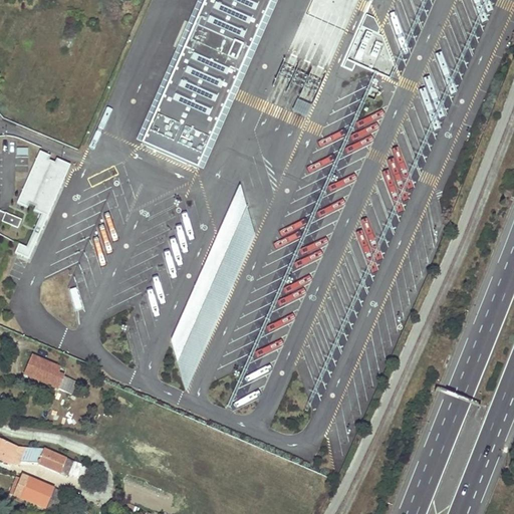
[(203,0),(141,144),(197,169),(270,0),(203,0)]
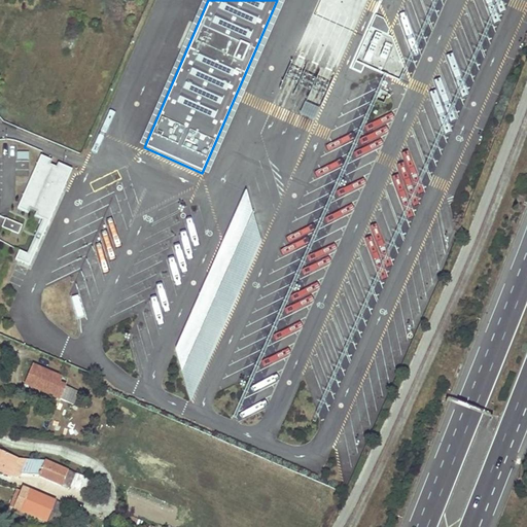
[(314,121),(320,109),(306,102),(300,114),(314,121)]
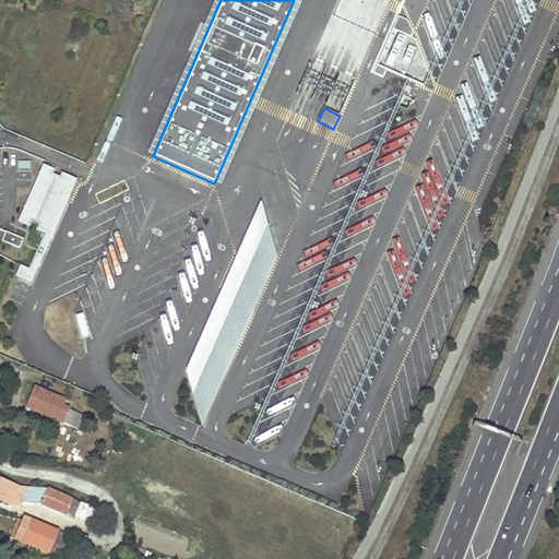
[(45,233),(28,270),(20,265),(15,275),(31,282),(76,179),(61,173),(59,177),(52,175),(55,170),(43,165),(18,222),(30,226),(32,223),(38,225),(36,229),(45,233)]
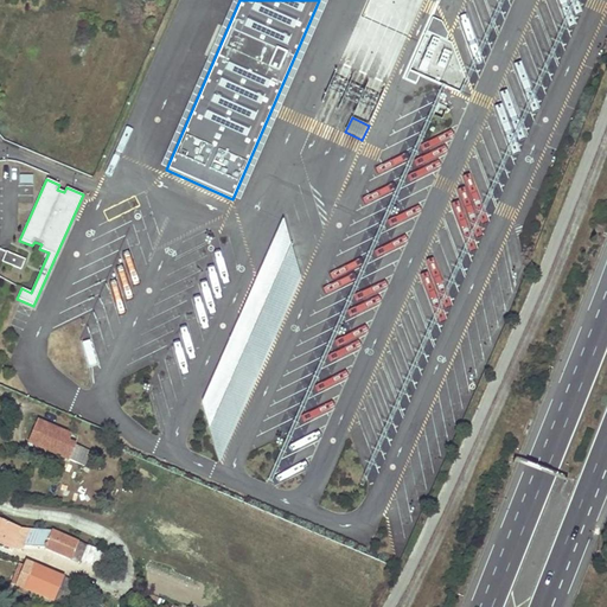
[(255,281),(273,343),(301,279),(282,218),(255,281)]
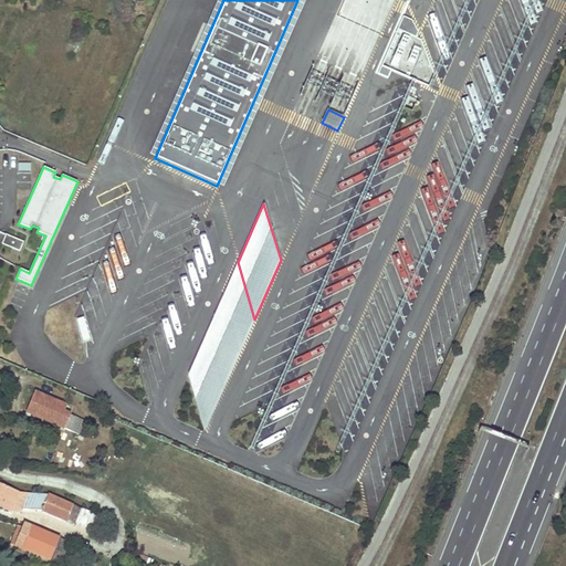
[(1,243),(19,251),(23,242),(6,234),(1,243)]
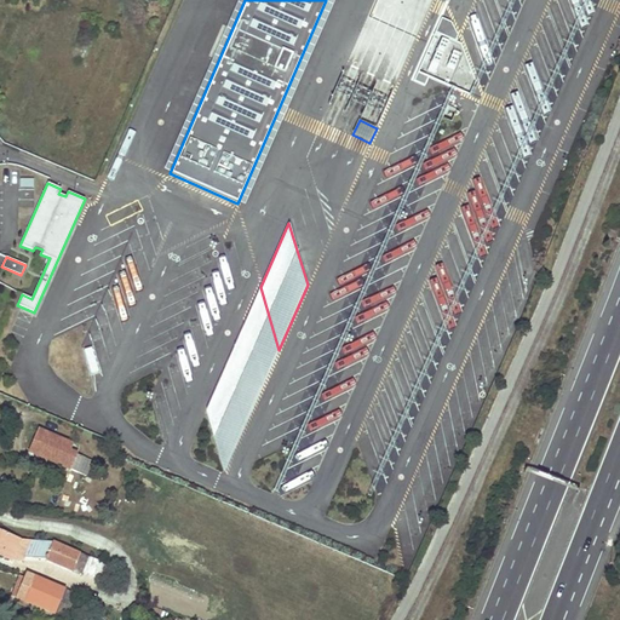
[(245,321),(264,384),(279,350),(260,287),(245,321)]
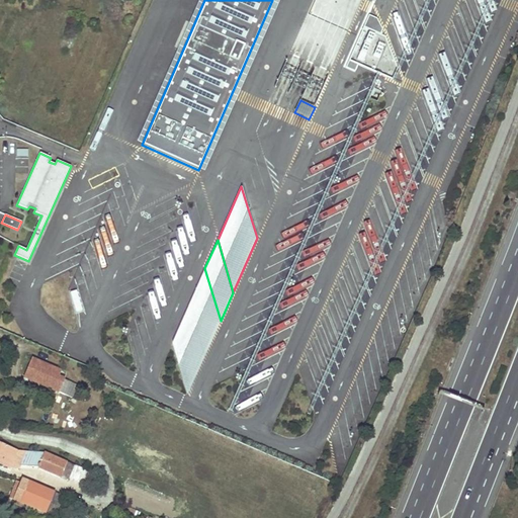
[(172,344),(187,396),(221,321),(204,268),(172,344)]
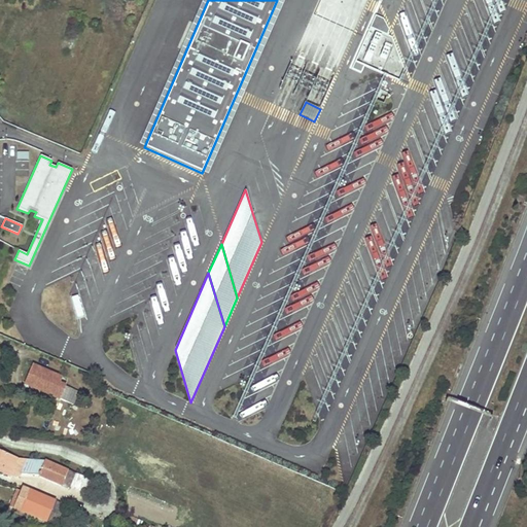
[(73,405),(76,398),(78,392),(59,383),(61,378),(33,365),(26,381),(43,389),(42,391),(73,405)]
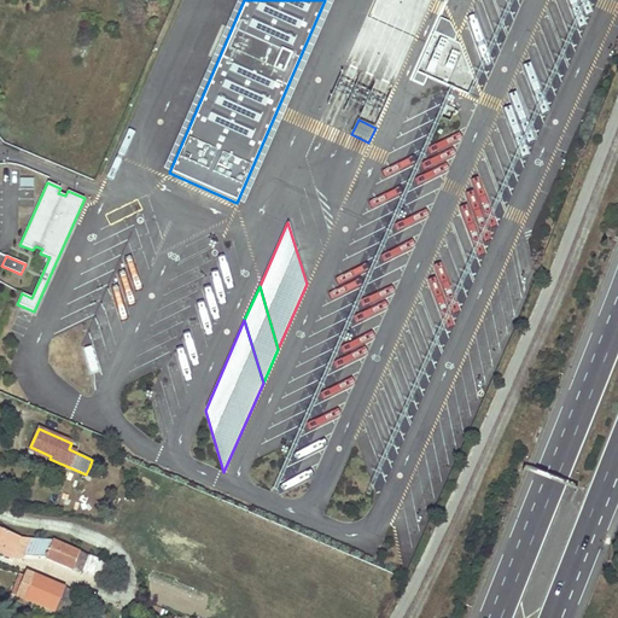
[(51,456),(30,447),(29,450),(50,459),(51,456)]
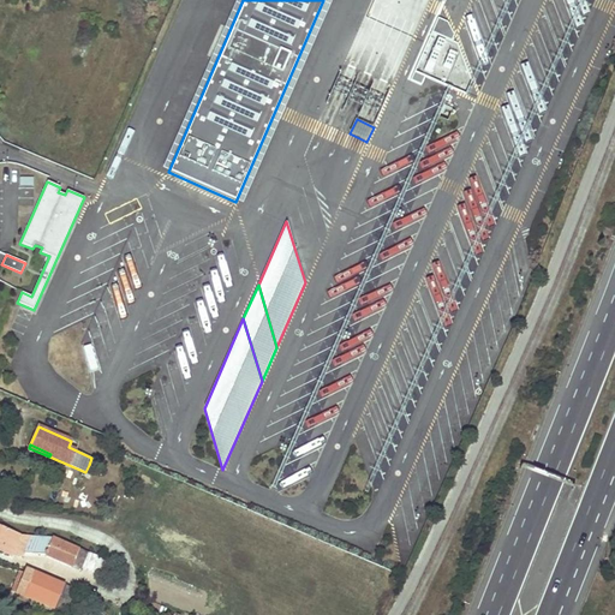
[(0,526),(0,550),(10,555),(11,555),(13,549),(24,555),(24,554),(46,555),(81,571),(89,553),(53,538),(30,538),(28,538),(28,537),(19,536),(0,526)]
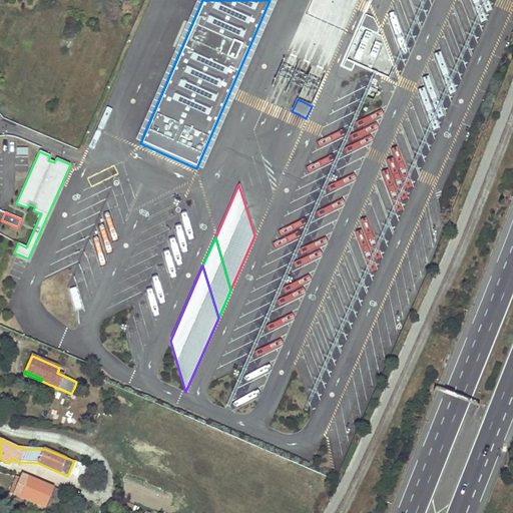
[(53,487),(30,477),(22,474),(20,478),(18,477),(14,486),(16,487),(13,494),(54,512),(62,492),(53,488),(53,487)]
